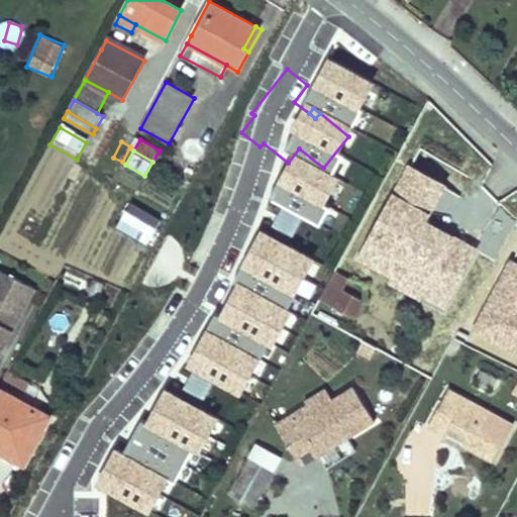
[(411,167),(360,257),(399,279),(395,285),(442,311),(479,246),(427,218),(445,186),(411,167)]
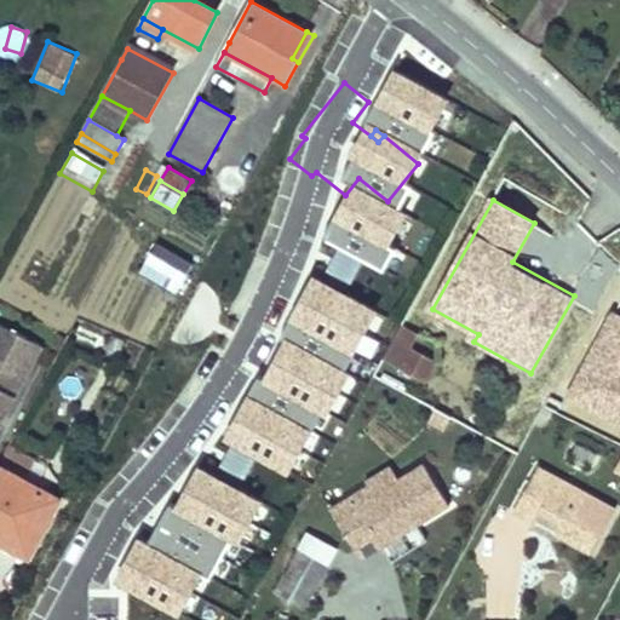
[(155,241),(138,273),(176,293),(193,260),(155,241)]
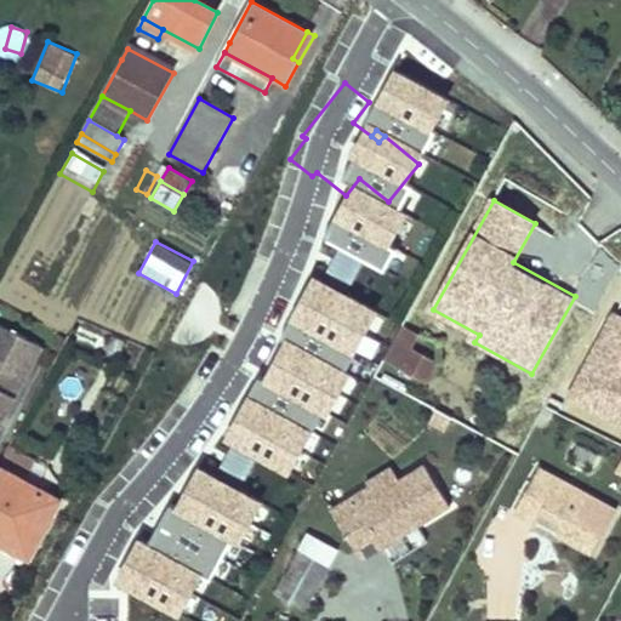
[(36,255),(23,275),(43,286),(55,266),(36,255)]
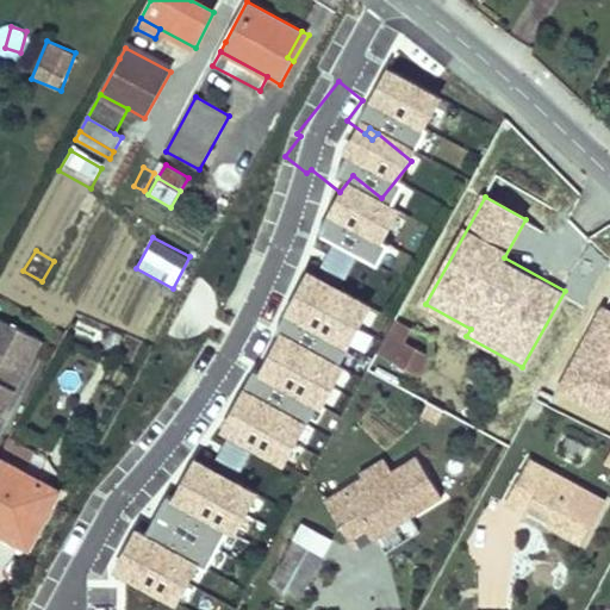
[(226,267),(186,338),(215,354),(253,281),(226,267)]
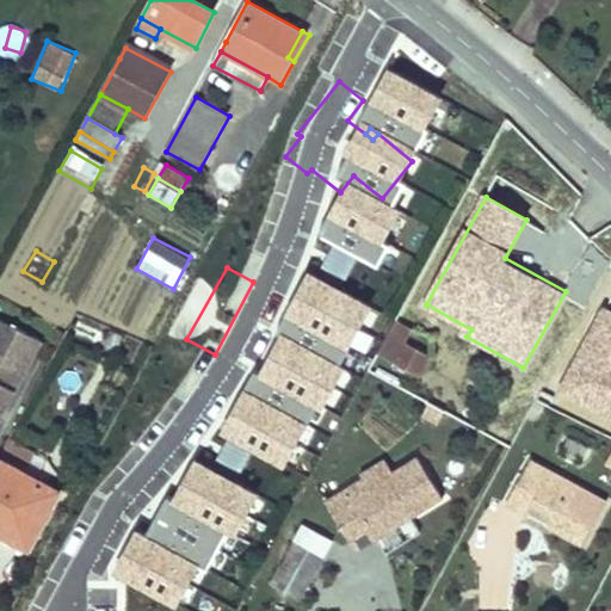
[(610,308),(597,302),(559,396),(610,417),(610,308)]
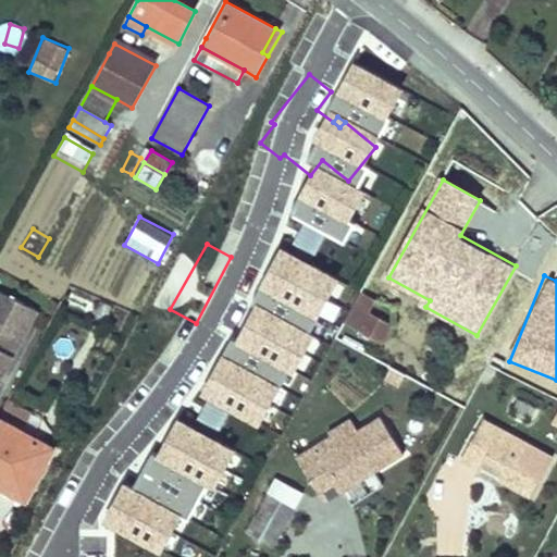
[(374,301),(360,294),(344,324),(358,332),(374,301)]
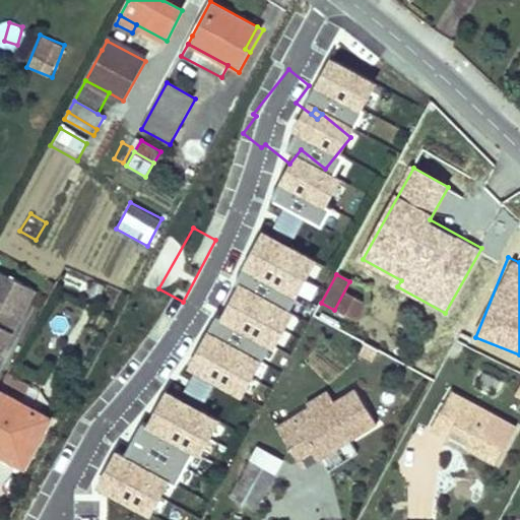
[(0,358),(34,296),(7,281),(0,294),(0,358)]
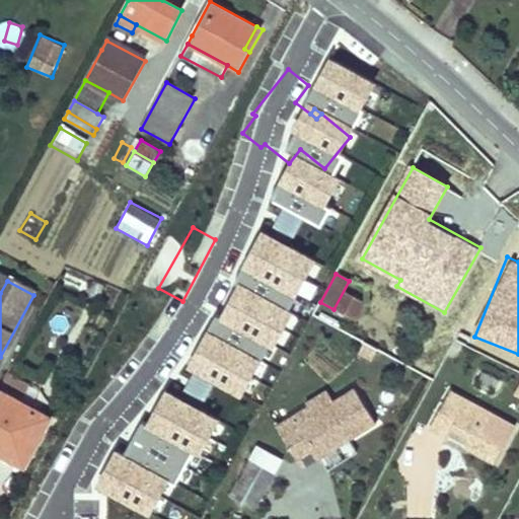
[(361,301),(344,292),(334,309),(352,319),(361,301)]
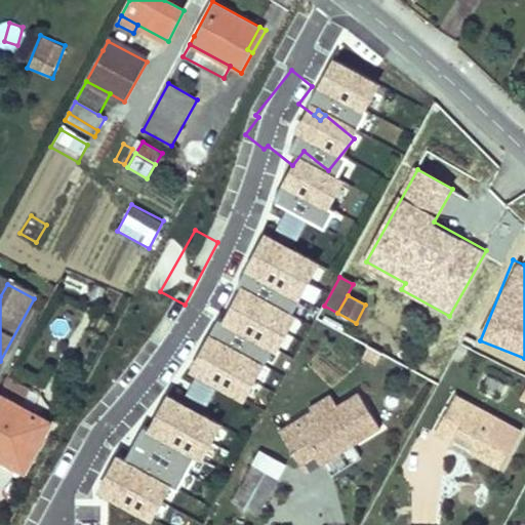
[(360,325),(370,307),(365,305),(356,323),(360,325)]
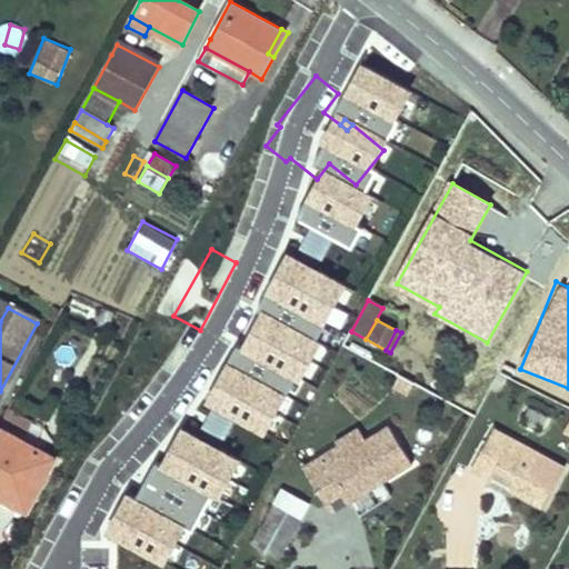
[(347,453),(368,440),(359,426),(338,440),(340,443),(347,453)]
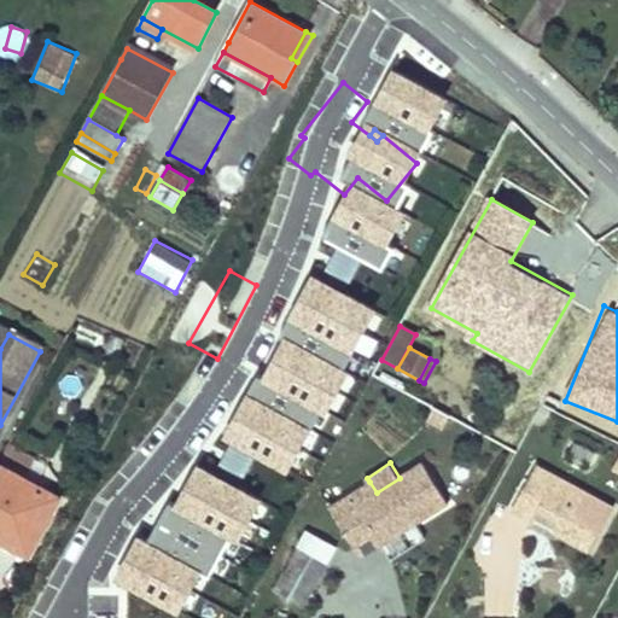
[(0,464),(0,529),(34,548),(62,499),(0,464)]
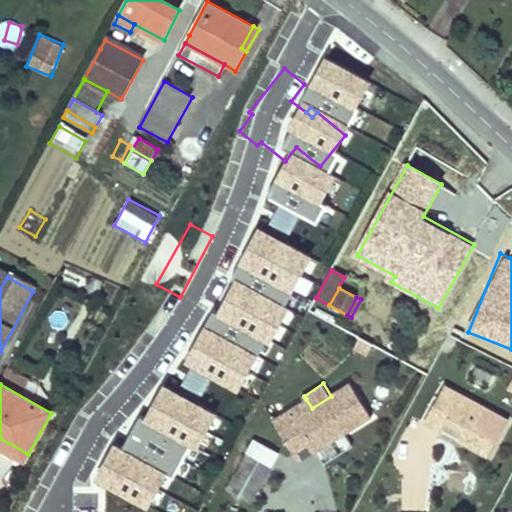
[(345,435),(372,418),(351,384),(331,396),(312,408),(306,399),(274,420),(294,453),(311,442),(317,452),(334,441),(330,435),(341,429),(345,435)]
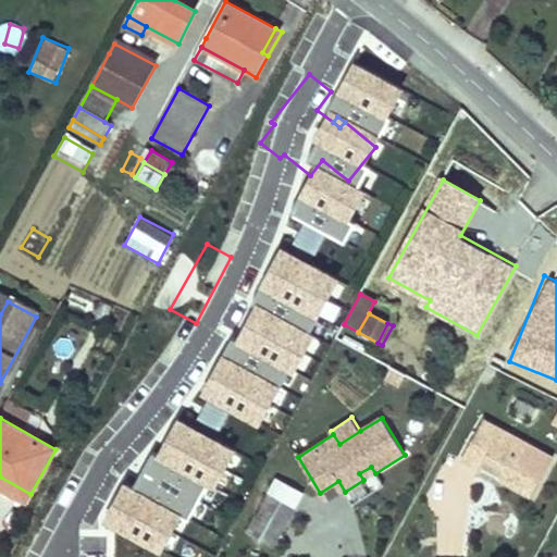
[(554,460),(484,421),(462,461),(481,472),(487,461),(505,470),(512,474),(507,484),(533,498),(554,460)]
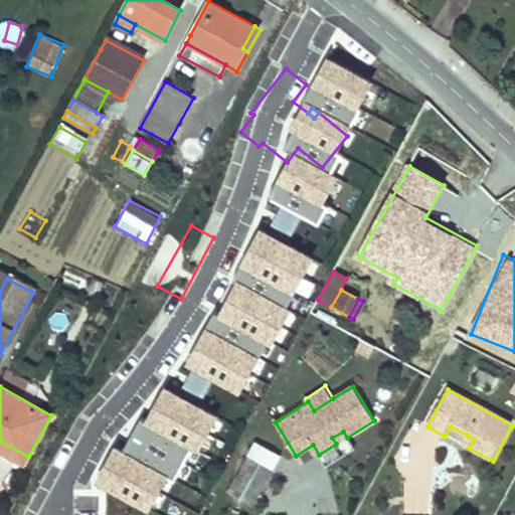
[(343,432),(332,438),(336,444),(347,438),(343,432)]
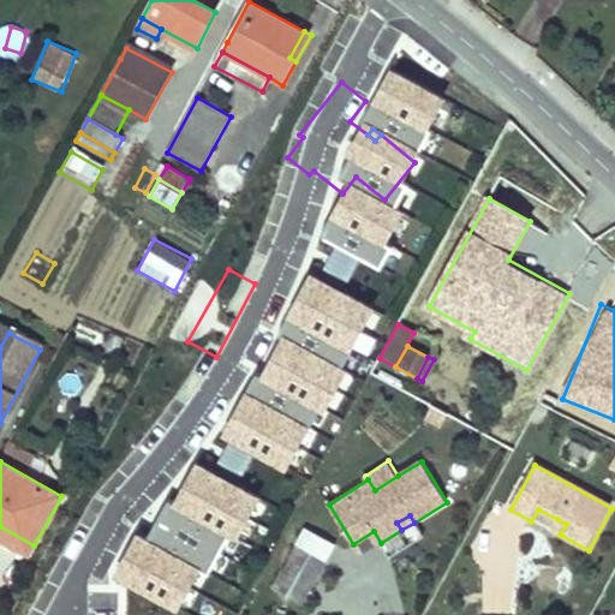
[(566,524),(557,519),(551,530),(560,535),(566,524)]
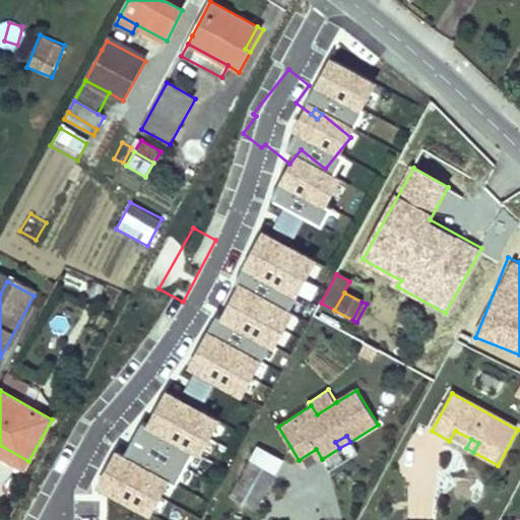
[(0,445),(0,452),(25,467),(28,461),(0,445)]
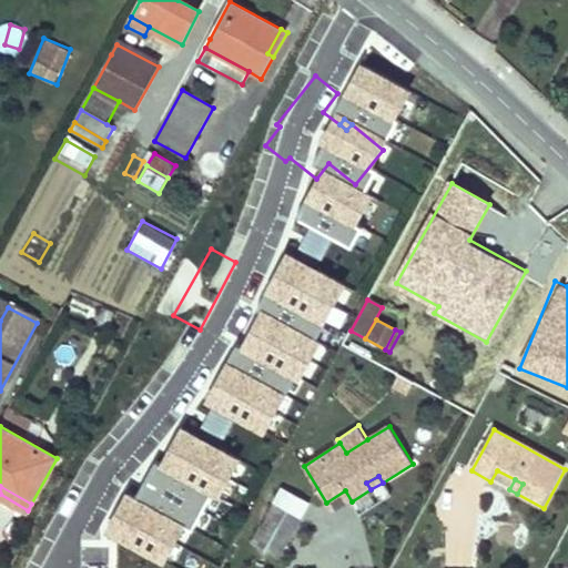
[(280,559),(310,505),(284,490),(253,545),(280,559)]
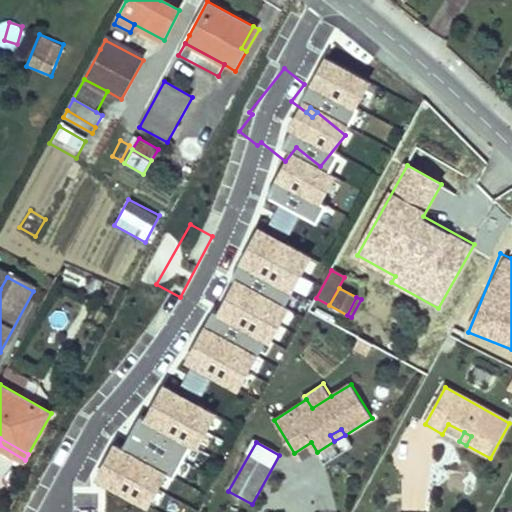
[(300,463),(317,452),(311,442),(294,453),(300,463)]
